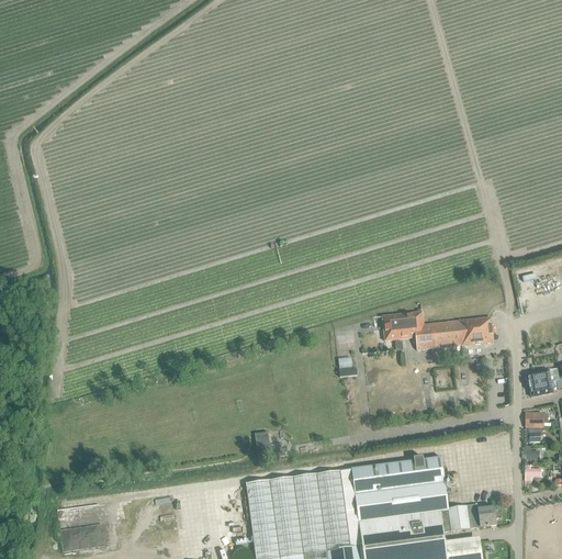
[(383,339),(415,336),(417,348),(461,344),(461,345),(494,342),(491,316),(459,320),(424,323),(422,310),(381,314),(383,339)]
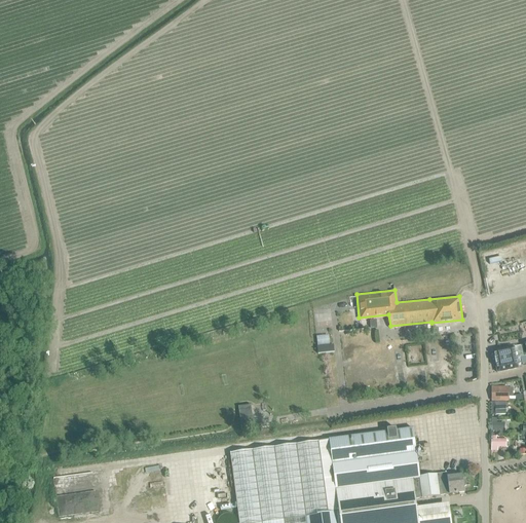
[(317,344),(316,344),(317,351),(334,349),(334,342),(330,342),(317,344)]
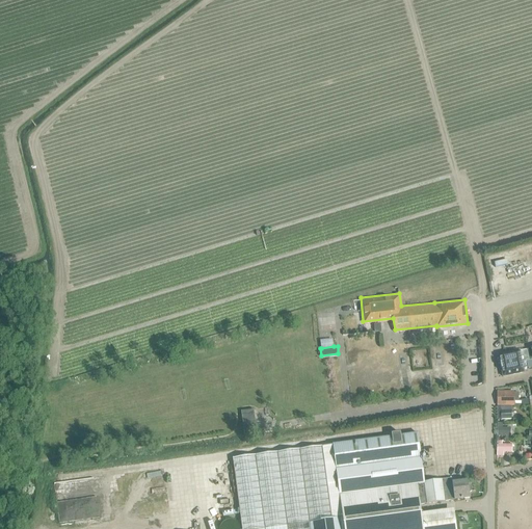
[(516,348),(501,352),(502,358),(505,374),(517,372),(525,370),(524,366),(523,361),(526,360),(525,359),(531,356),(531,352),(531,346),(521,348),(516,348)]
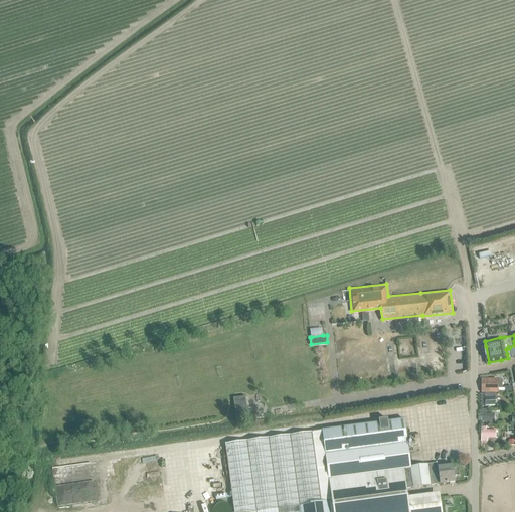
[(483,377),(482,390),(495,390),(496,390),(496,389),(505,389),(505,385),(502,385),(502,377),(498,377),(483,377)]
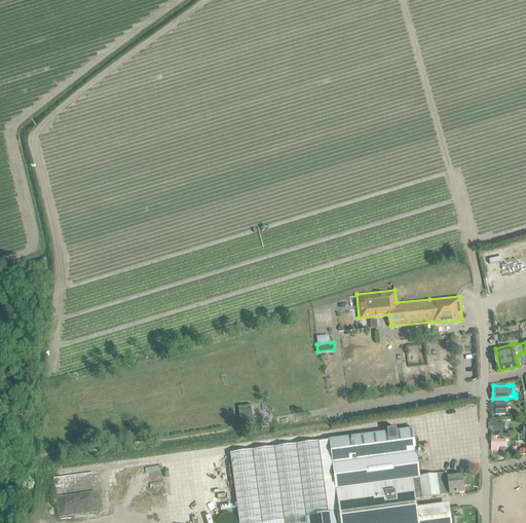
[(495,412),(505,412),(505,399),(492,399),(491,412),(495,412)]
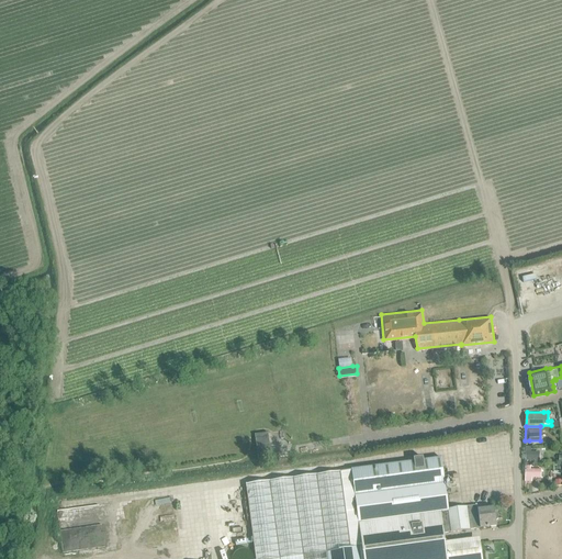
[(255,431),(257,447),(270,444),(268,428),(255,431)]
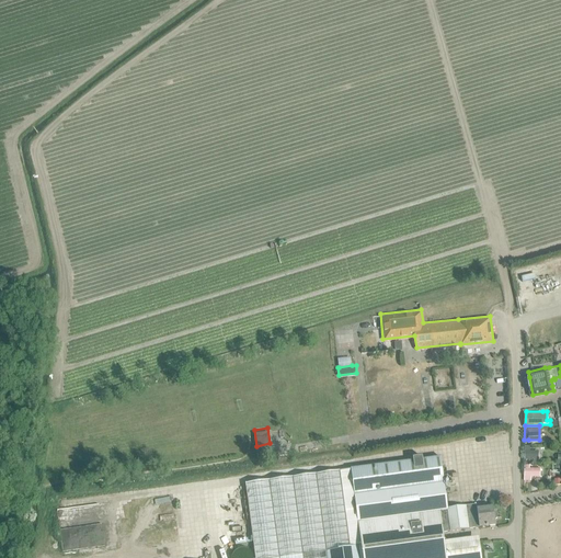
[(270,443),(256,446),(258,451),(256,451),(258,457),(272,455),(270,443)]
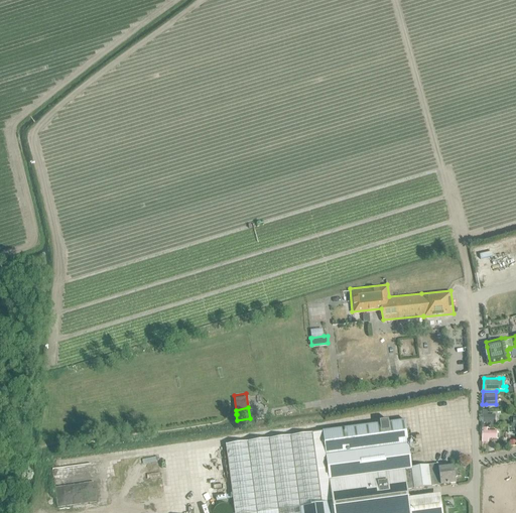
[(487,412),(488,408),(483,408),(482,424),(484,424),(484,420),(487,420),(487,422),(495,422),(495,412),(487,412)]
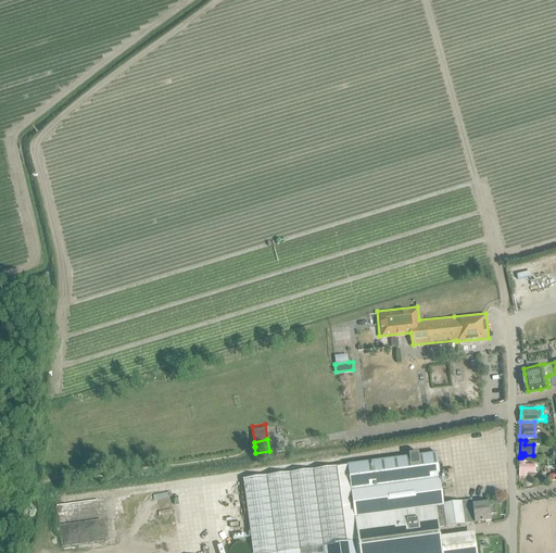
[(348,464),(243,478),(253,552),(477,552),(475,536),(441,540),(439,525),(475,520),(491,518),(491,512),(492,511),(493,508),(493,507),(492,505),(490,505),(489,500),(474,502),(472,498),(443,501),(437,451),(348,462),(348,464)]
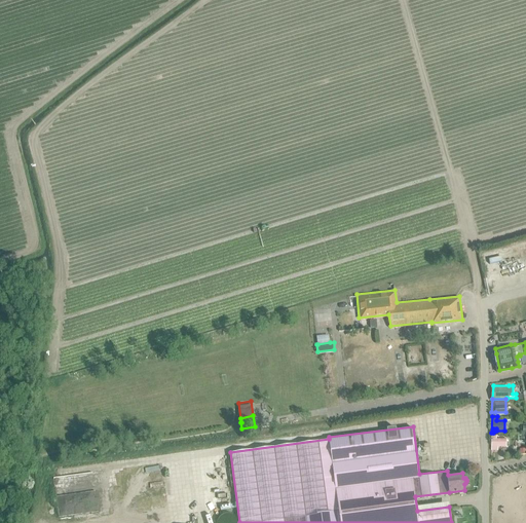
[(506,444),(506,437),(496,437),(496,432),(494,432),(494,434),(491,434),(491,448),(497,448),(497,444),(506,444)]
